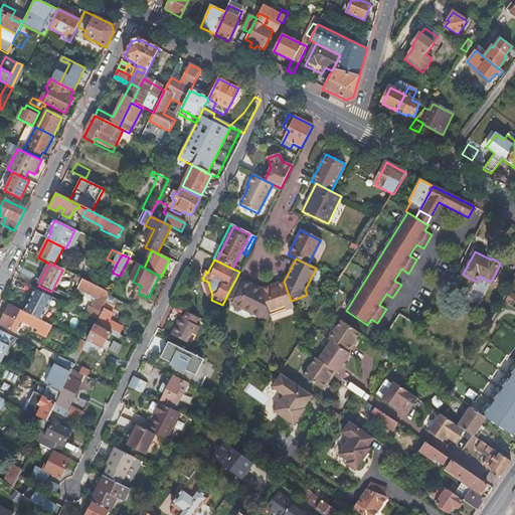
[(110,281),(116,284),(120,276),(113,273),(110,281)]
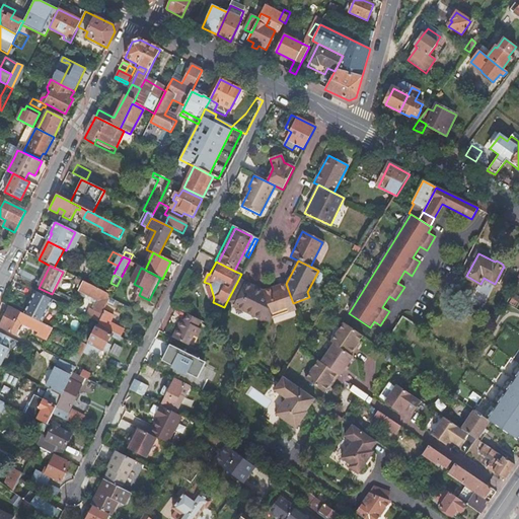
[(484,278),(480,284),(492,289),(495,284),(484,278)]
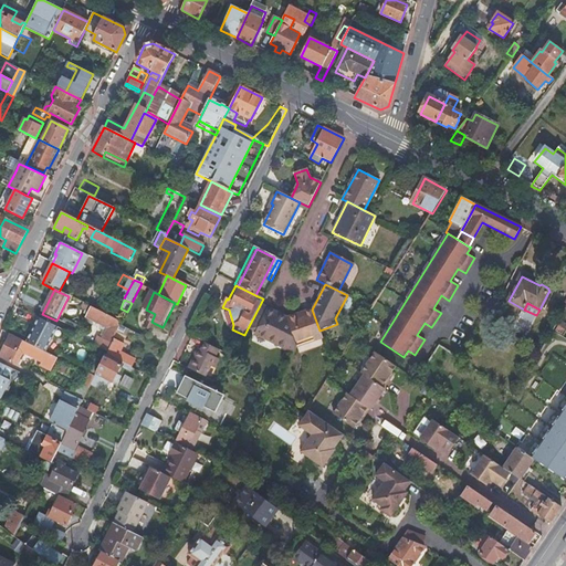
[(254,334),(294,354),(297,347),(286,318),(260,305),(248,328),(255,333),(254,334)]
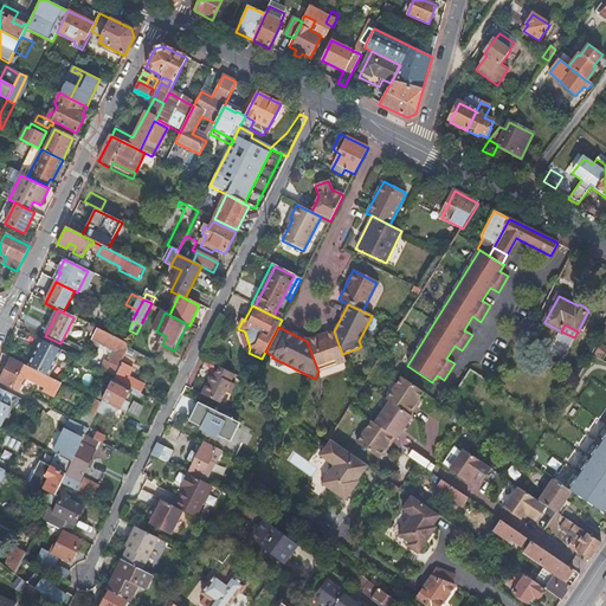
[(101,371),(115,378),(128,350),(130,347),(97,330),(95,335),(91,341),(115,354),(109,366),(105,363),(101,371)]
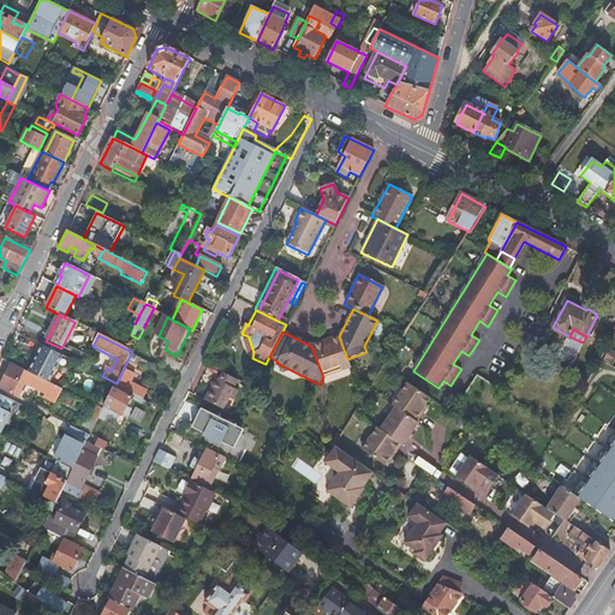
[(311,346),(323,377),(350,368),(347,359),(339,336),(311,346)]
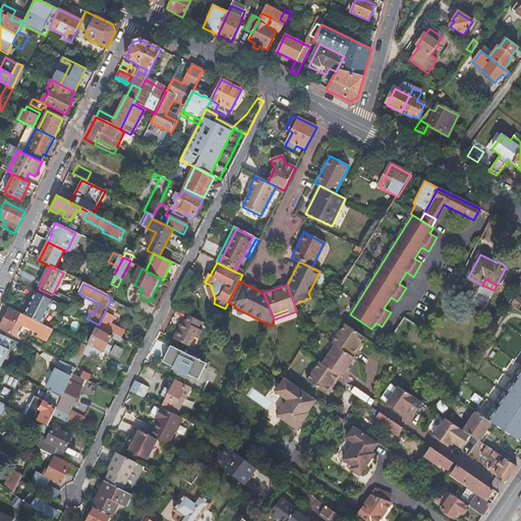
[(36,293),(24,315),(42,325),(53,301),(36,293)]
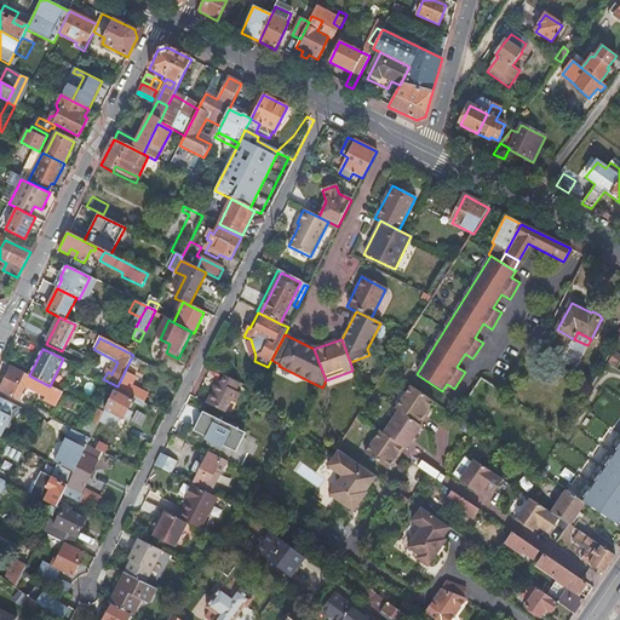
[(619,355),(614,351),(608,361),(614,366),(619,356),(619,355)]
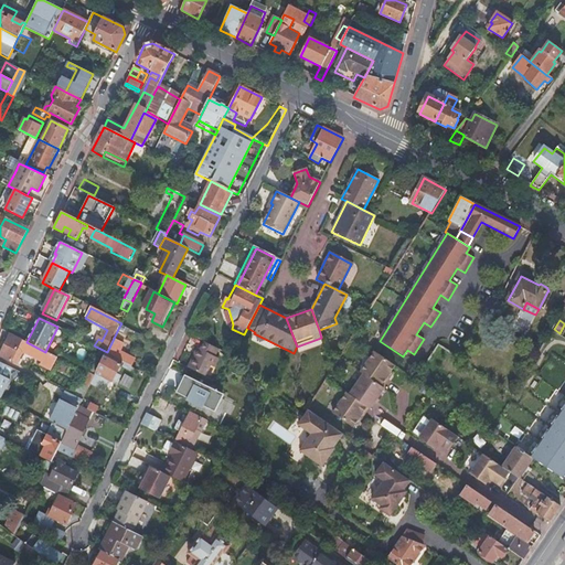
[(27,342),(10,334),(0,355),(0,356),(17,365),(22,353),(52,369),(57,358),(45,352),(27,342)]
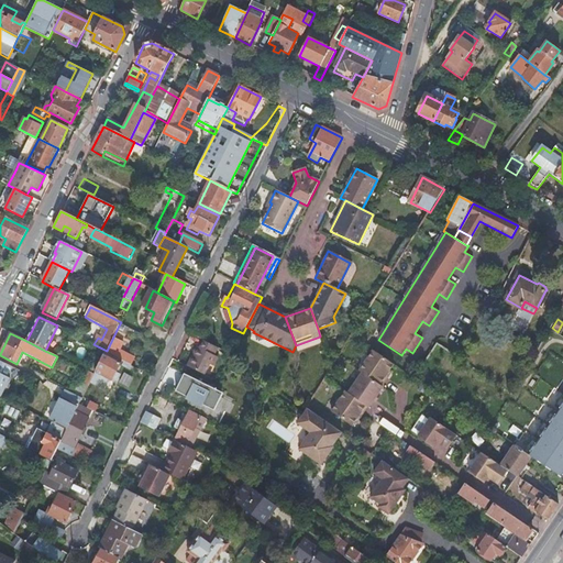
[(113,339),(106,353),(127,364),(130,359),(119,352),(123,343),(113,339)]
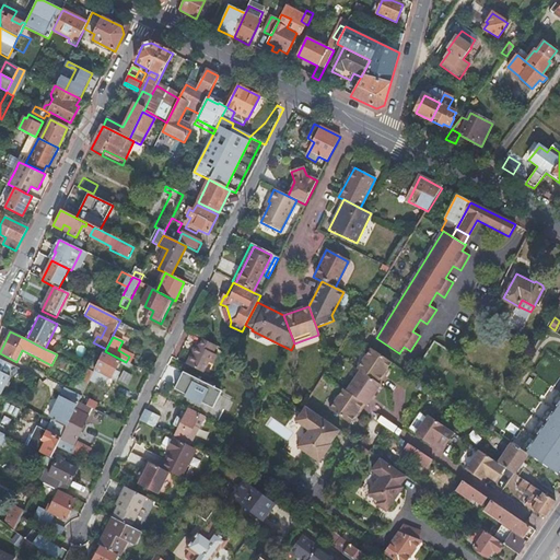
[(197,346),(187,365),(203,374),(208,363),(212,365),(217,356),(212,354),(217,347),(203,340),(199,348),(197,346)]
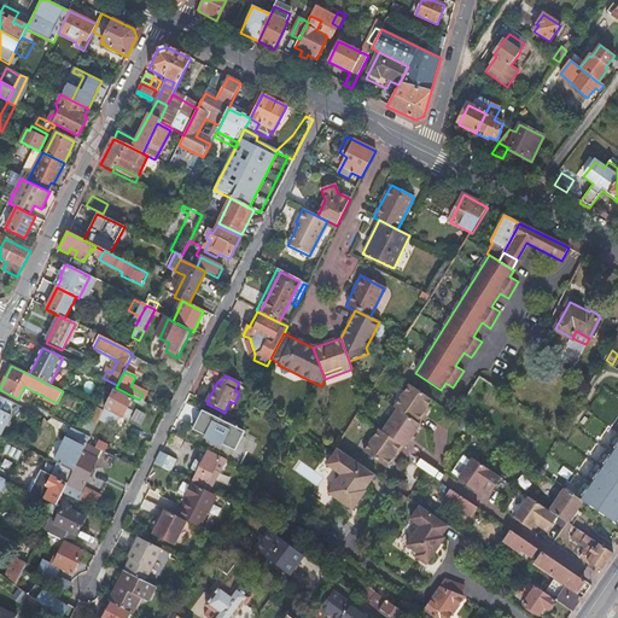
[(432,401),(409,385),(394,408),(397,410),(383,432),(379,430),(363,453),(386,468),(391,461),(396,455),(398,456),(403,448),(404,448),(409,441),(414,433),(420,425),(419,425),(424,415),(423,414),(426,408),(432,401)]
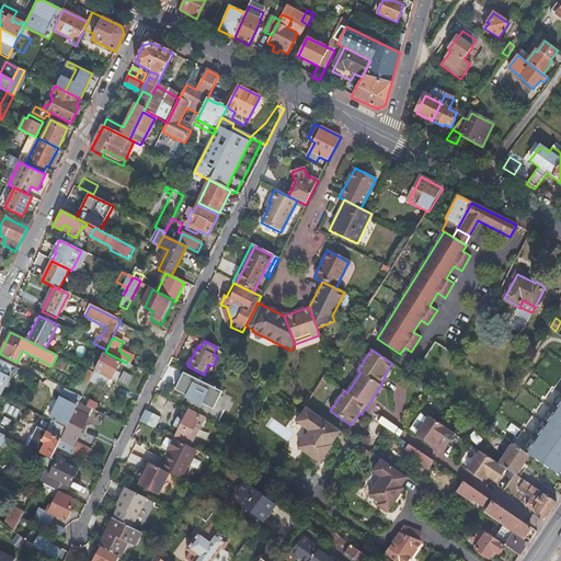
[(105,353),(94,373),(111,381),(121,361),(105,353)]
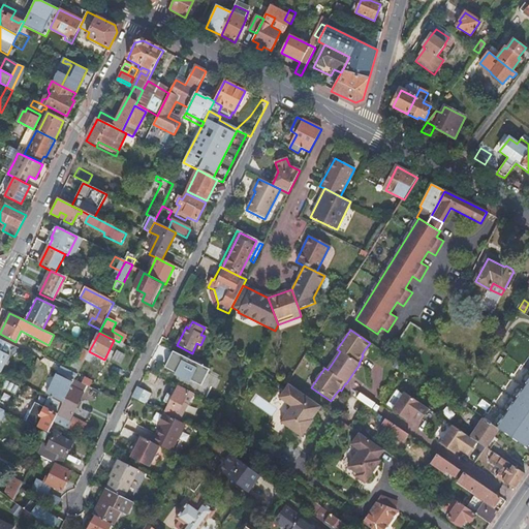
[(0,373),(0,374),(8,356),(5,354),(10,346),(4,343),(0,340),(0,373)]
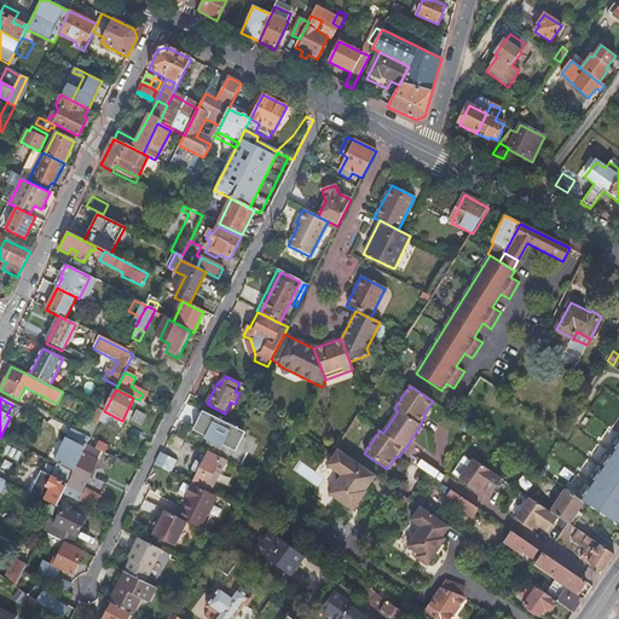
[(236,452),(244,433),(202,412),(194,431),(206,437),(203,440),(221,449),(223,446),(236,452)]
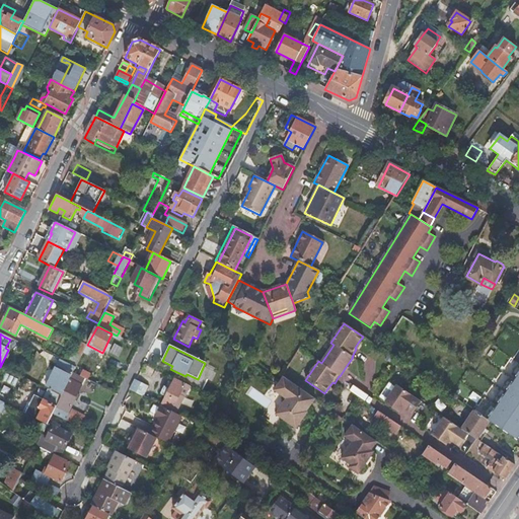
[(45,389),(49,391),(61,397),(62,395),(73,374),(75,369),(60,361),(45,389)]
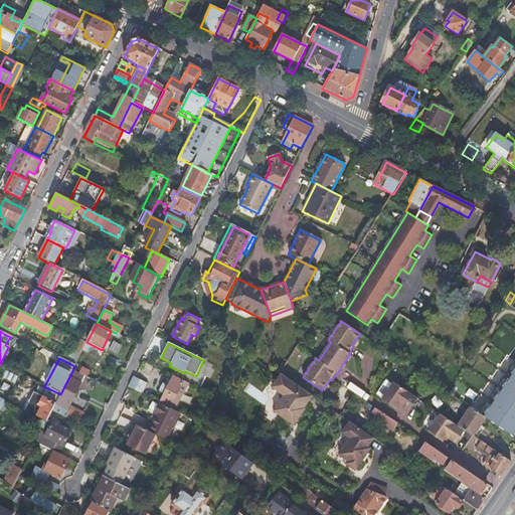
[(514,433),(514,367),(483,416),(485,418),(513,437),(514,433)]
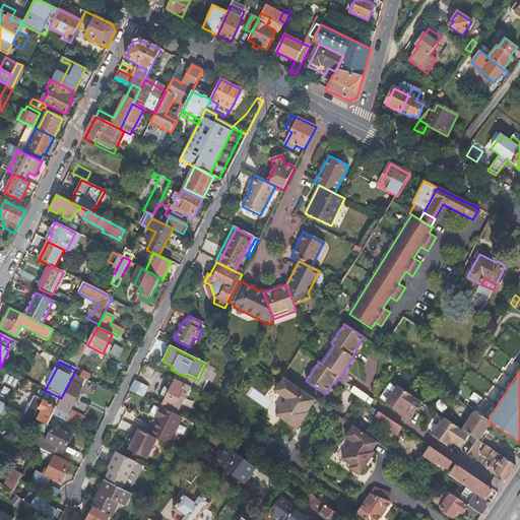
[(82,373),(80,378),(93,385),(96,380),(82,373)]
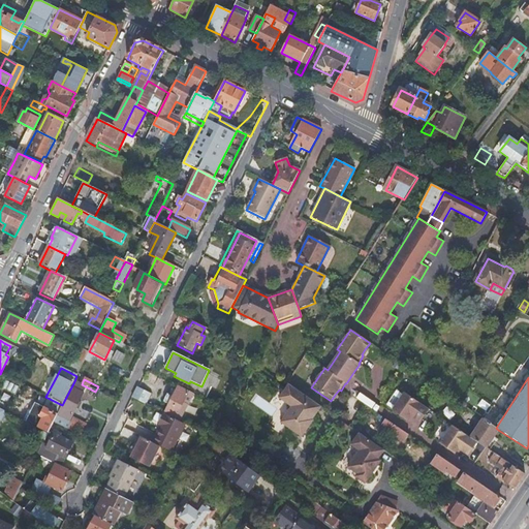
[(74,381),(63,403),(66,404),(60,416),(69,421),(86,387),(74,381)]
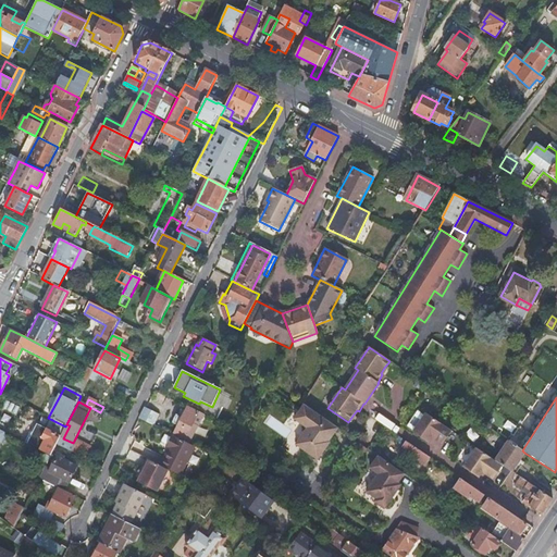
[(305,405),(294,420),(307,429),(304,434),(325,449),(330,443),(329,443),(338,429),(305,405)]
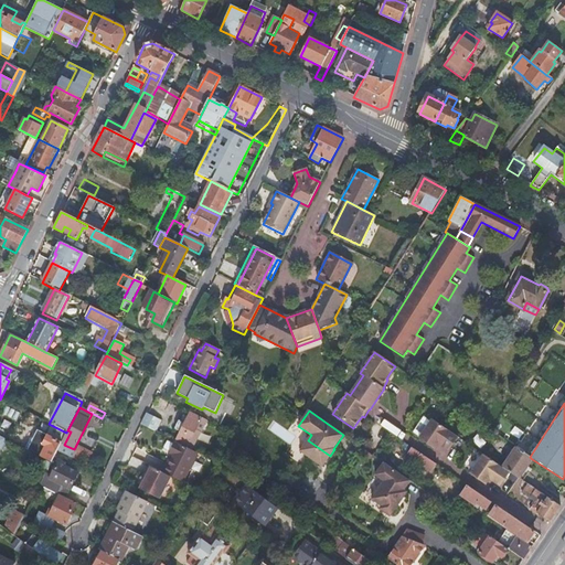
[(202,418),(191,413),(185,424),(179,420),(174,429),(181,433),(178,439),(189,445),(194,447),(206,422),(202,418)]
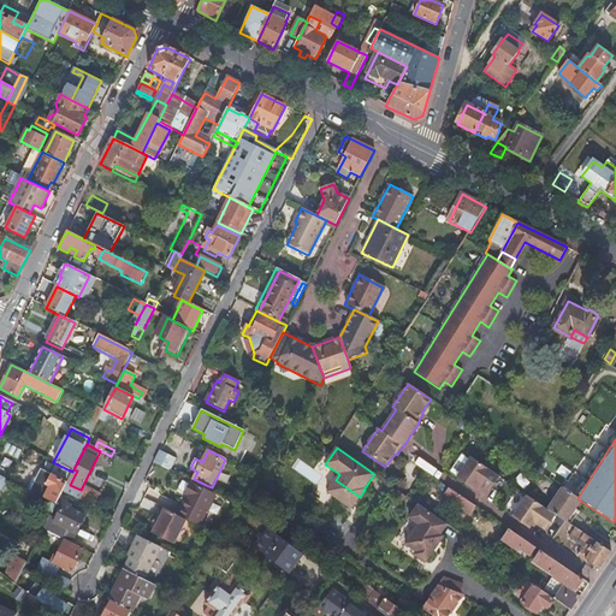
[(159,452),(154,465),(159,467),(169,472),(175,461),(159,452)]
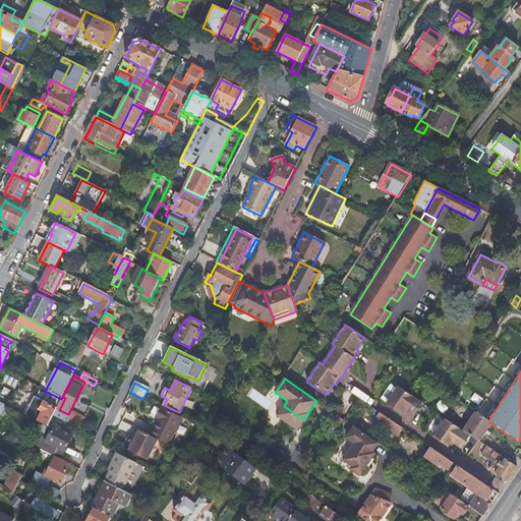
[(402,390),(398,387),(386,405),(400,414),(403,409),(406,411),(413,416),(415,413),(422,403),(410,395),(402,390)]
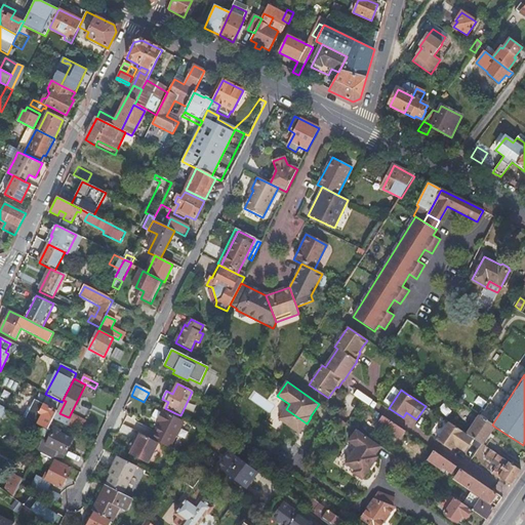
[(35,401),(25,419),(47,431),(53,420),(62,402),(49,396),(44,405),(35,401)]
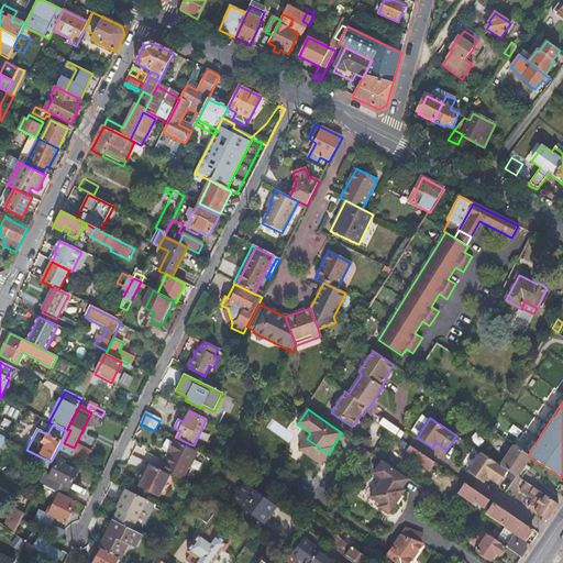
[(188,443),(177,438),(175,442),(186,449),(188,443)]
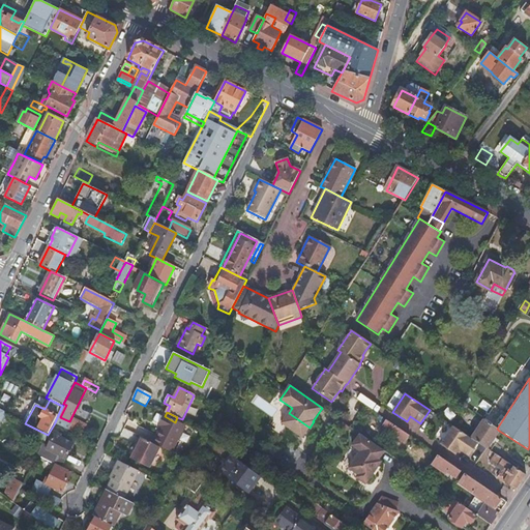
[(310,428),(289,413),(282,423),(302,438),(310,428)]
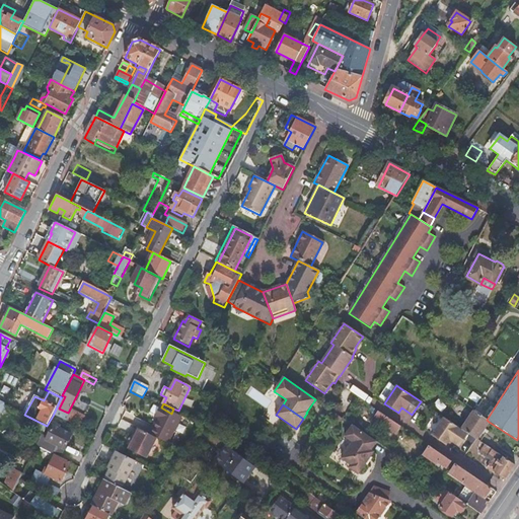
[(487,420),(465,405),(460,412),(467,416),(463,421),(465,423),(461,429),(468,434),(476,440),(489,422),(487,420)]
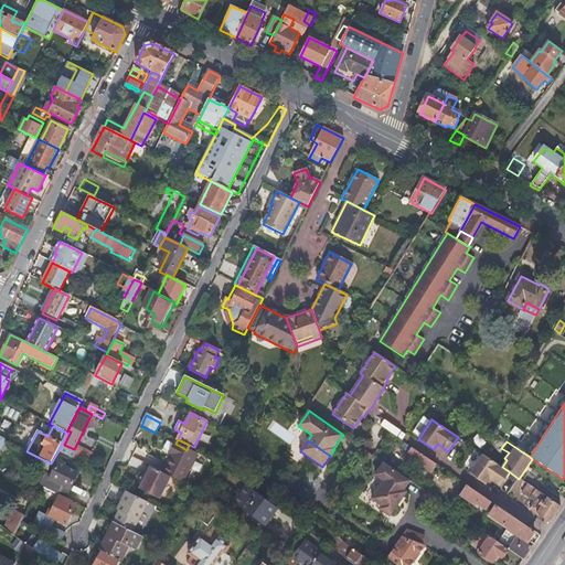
[(176,444),(174,444),(169,454),(171,456),(162,473),(170,477),(182,483),(196,455),(187,450),(176,444)]
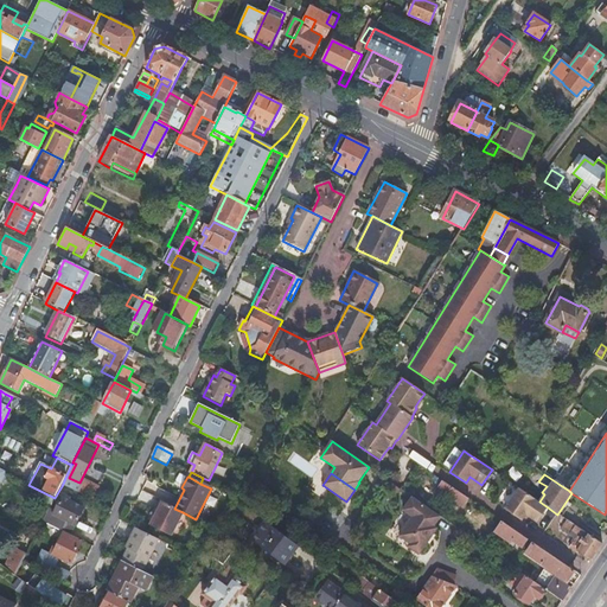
[(84,481),(77,493),(89,500),(96,487),(84,481)]
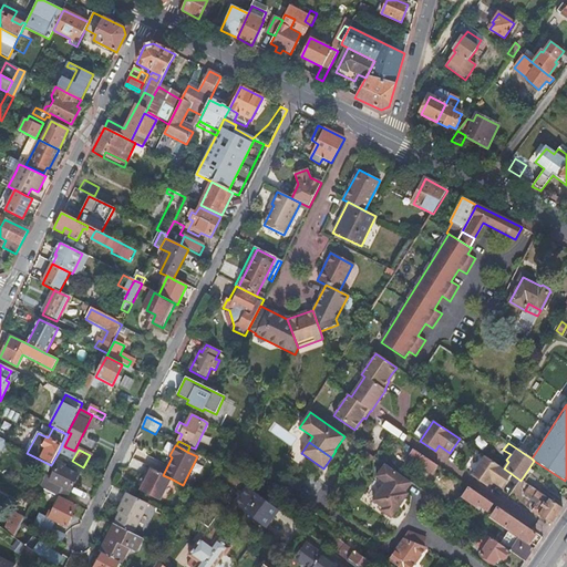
[(432,475),(437,466),(433,463),(412,450),(409,455),(415,461),(414,463),(432,475)]
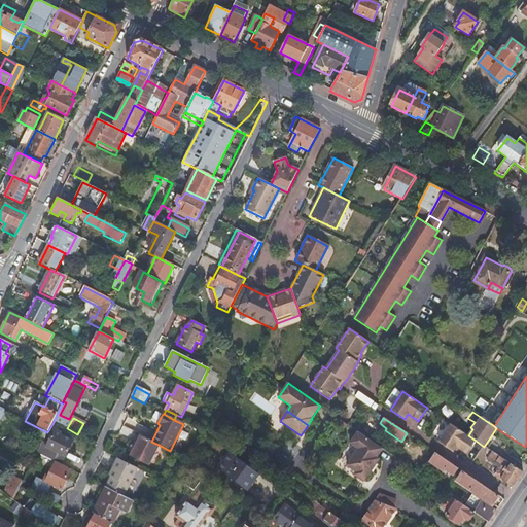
[(468,435),(451,423),(437,443),(452,452),(456,447),(466,454),(476,441),(468,435)]
